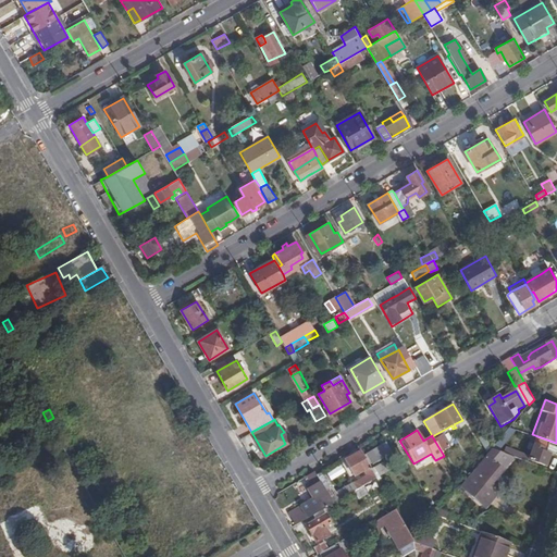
[(508,430),(492,449),(498,452),(514,434),(508,430)]
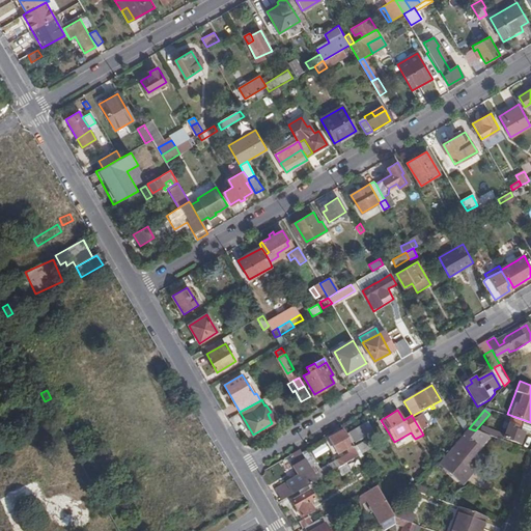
[(469,428),(462,415),(456,418),(466,431),(469,428)]
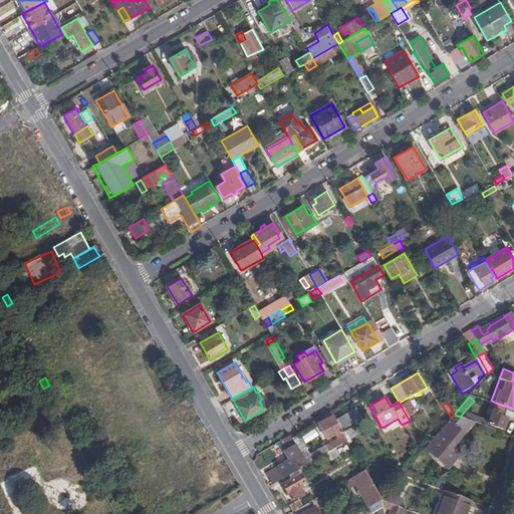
[(473,422),(502,433),(507,420),(500,417),(501,413),(506,415),(508,409),(495,404),(489,422),(467,413),(465,419),(473,422)]
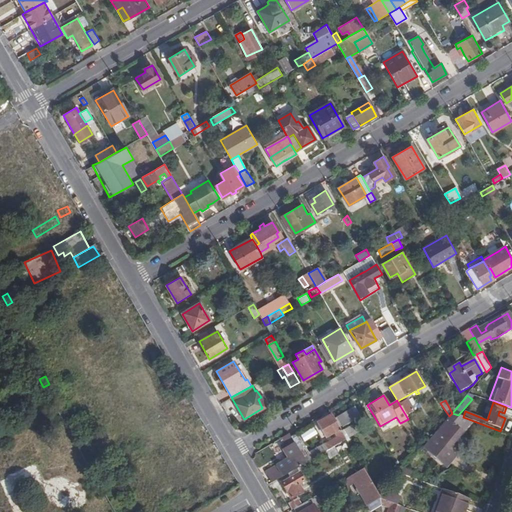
[(343,425),(359,415),(355,407),(338,417),(343,425)]
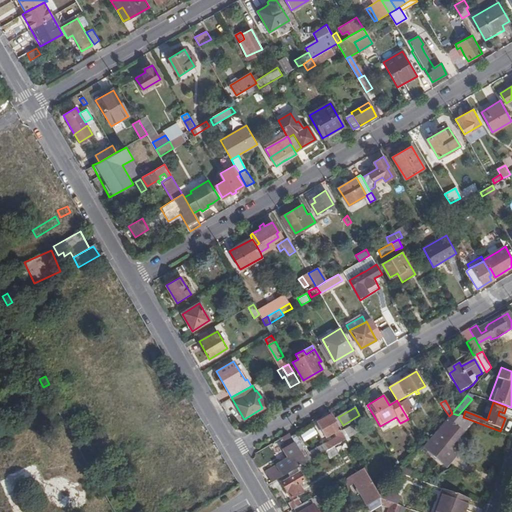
[(446,465),(453,457),(455,455),(447,448),(471,420),(463,417),(458,415),(452,413),(449,416),(433,436),(437,440),(430,449),(429,450),(446,465)]
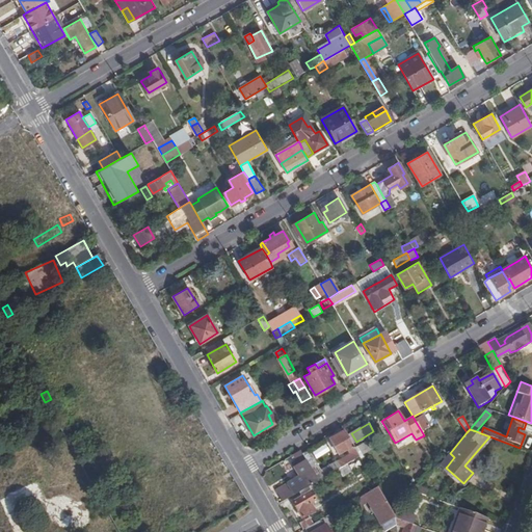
[(354,449),(344,431),(329,440),(339,455),(348,450),(351,454),(333,464),(336,470),(339,469),(345,464),(358,457),(354,449)]
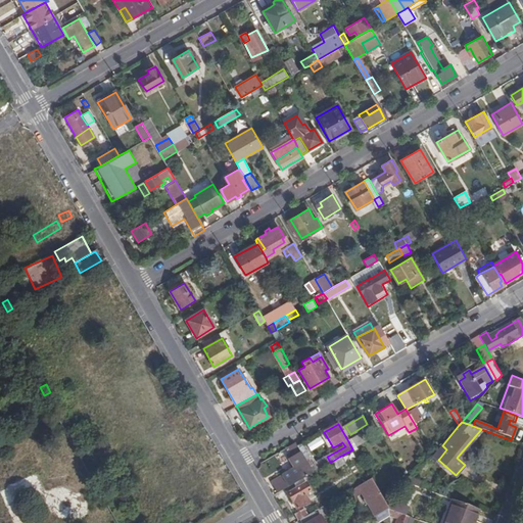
[(174,457),(182,452),(176,442),(168,447),(174,457)]
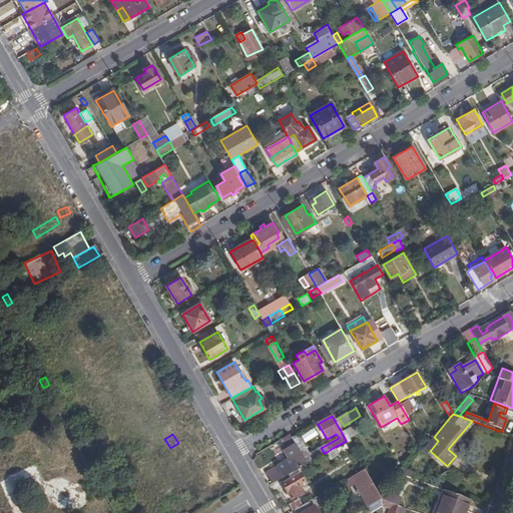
[(289,435),(283,438),(289,446),(283,450),(289,459),(276,466),(276,467),(283,478),(301,467),(306,464),(303,459),(301,455),(292,439),(289,435)]
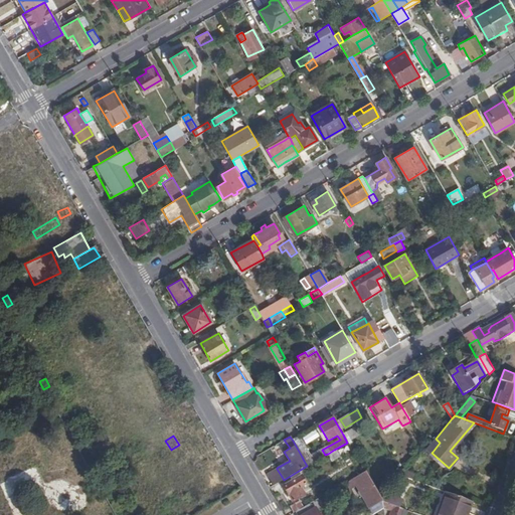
[(298,438),(293,441),(302,457),(307,453),(298,438)]
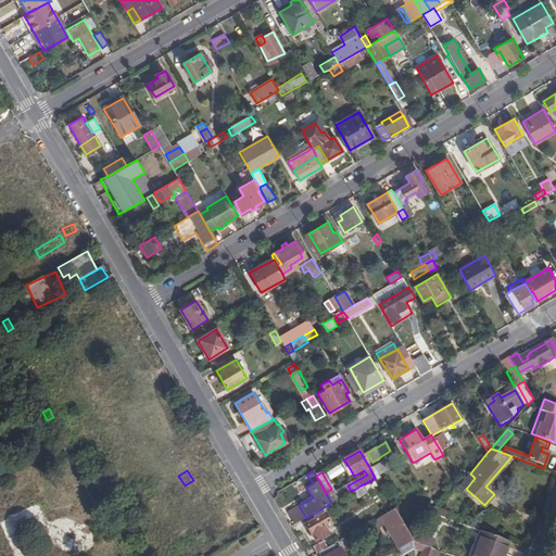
[(351,491),(348,485),(337,492),(340,497),(351,491)]
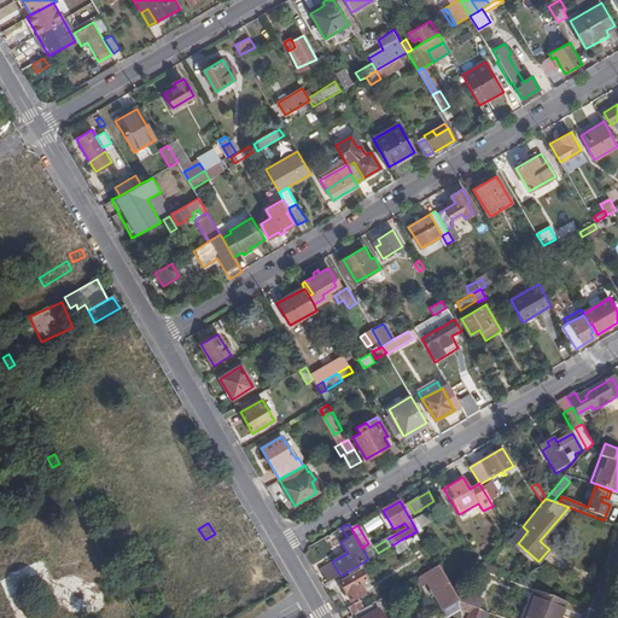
[(401,540),(394,544),(398,553),(406,549),(401,540)]
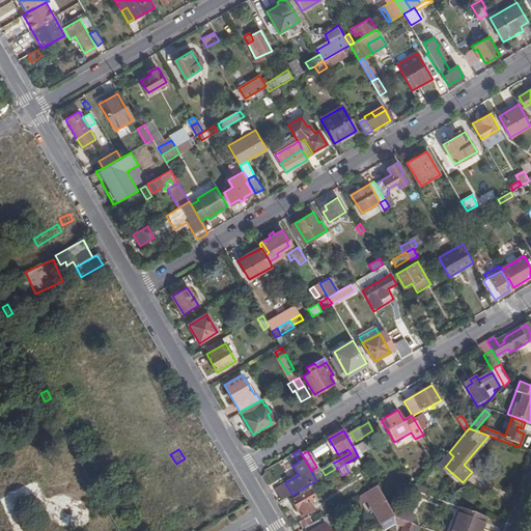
[(0,530),(23,530),(16,509),(5,512),(0,497),(0,494),(40,480),(35,467),(0,478),(0,530)]
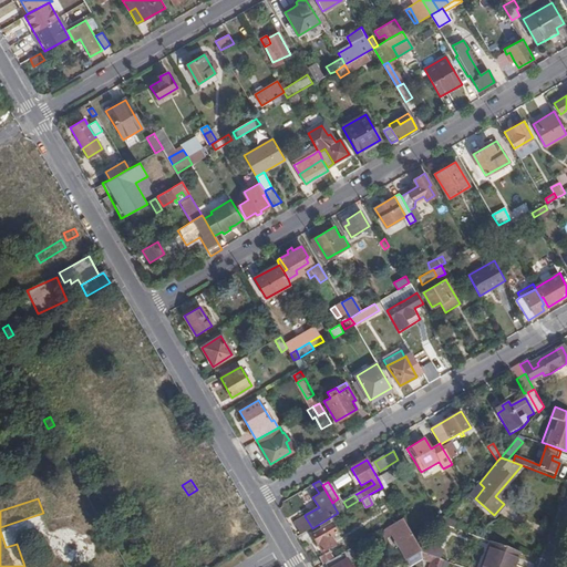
[(334,507),(338,513),(347,507),(343,502),(334,507)]
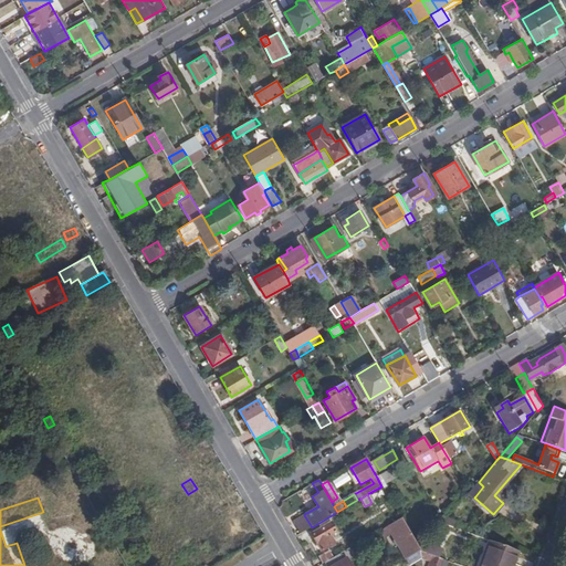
[(219,507),(223,514),(232,509),(228,502),(219,507)]
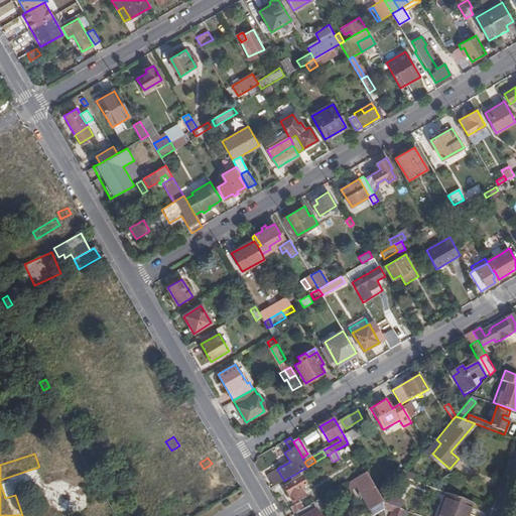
[(284,481),(277,470),(266,476),(273,487),(284,481)]
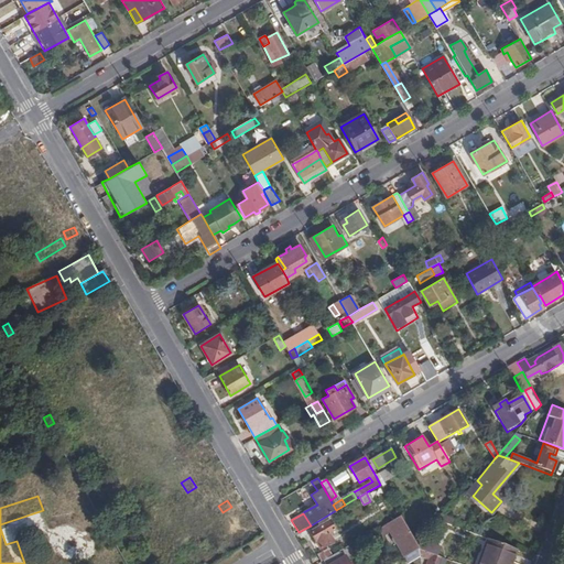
[(331,513),(311,525),(314,530),(329,521),(334,519),(331,513)]
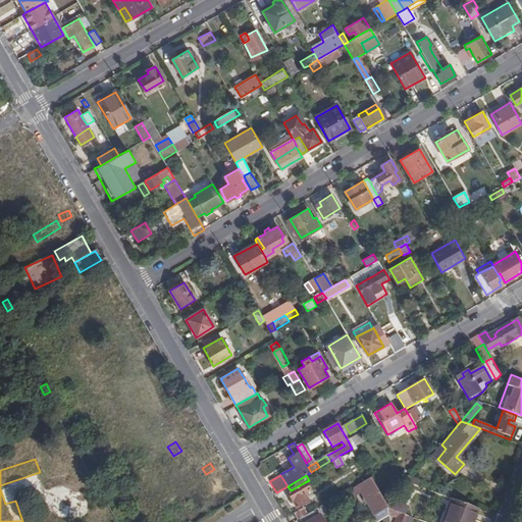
[(413,477),(409,483),(420,487),(422,480),(413,477)]
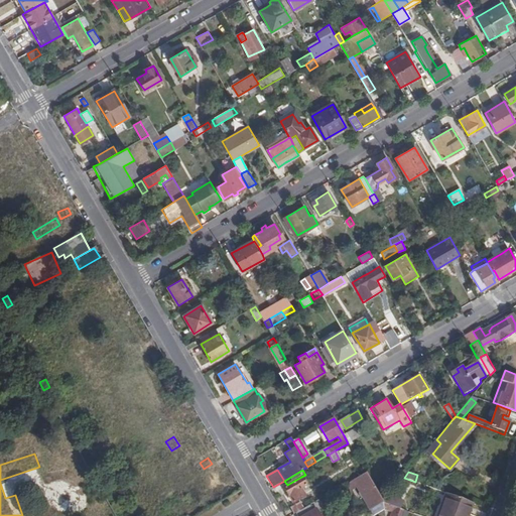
[(352,481),(370,510),(383,502),(376,492),(365,473),(352,481)]
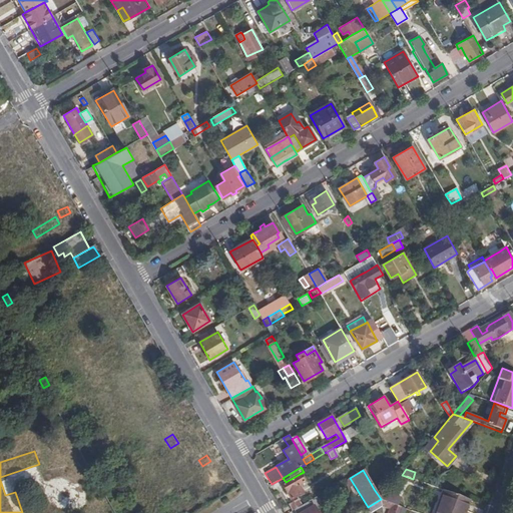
[(300,474),(286,482),(283,484),(291,500),(301,494),(299,491),(301,489),(299,485),(304,482),(300,474)]
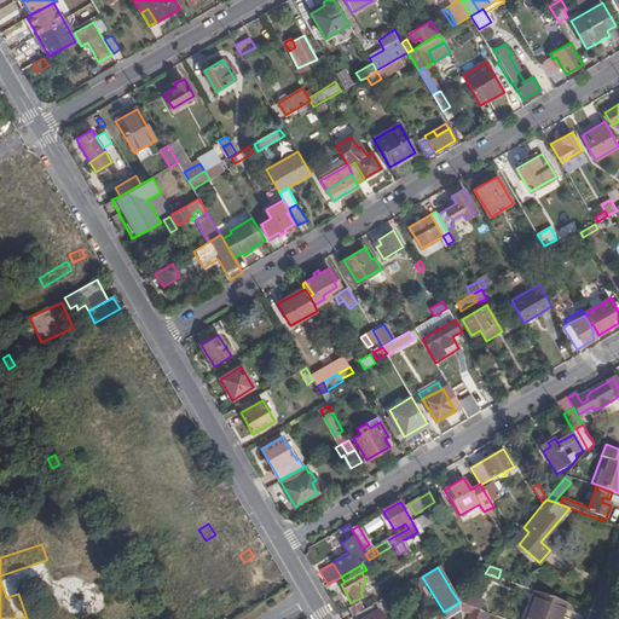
[(198,586),(207,584),(203,573),(195,576),(198,586)]
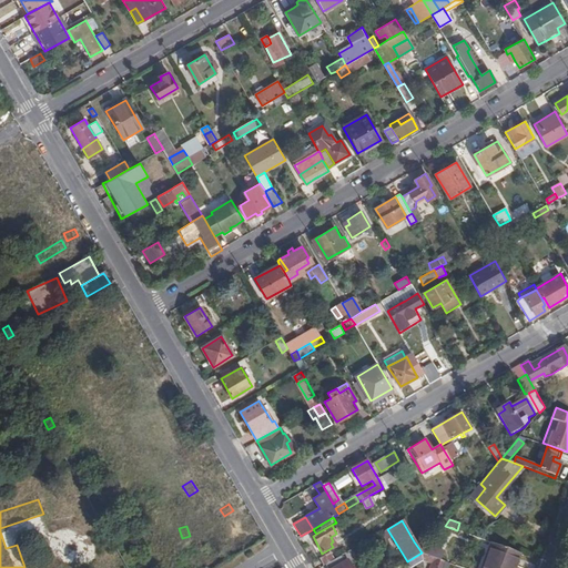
[(414,541),(422,553),(426,547),(421,537),(414,541)]
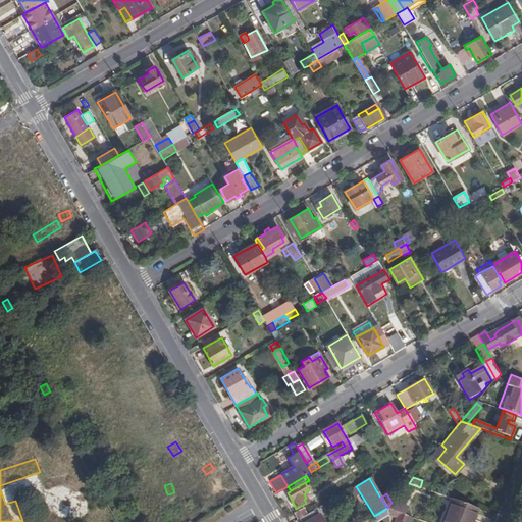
[(473,521),(478,509),(454,500),(445,521),(473,521)]
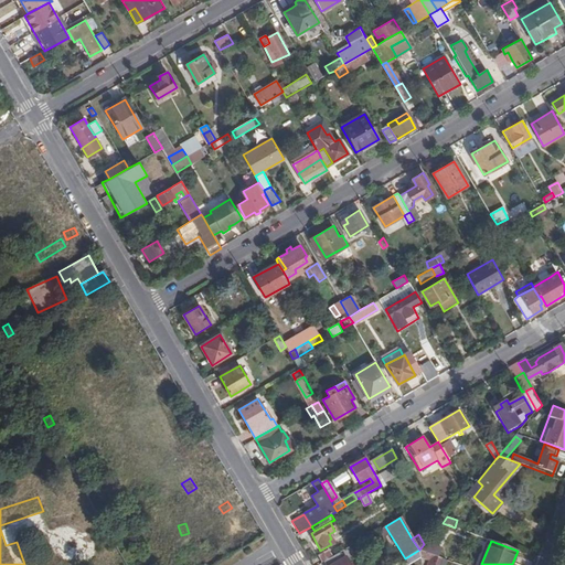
[(424,544),(419,550),(438,557),(441,550),(424,544)]
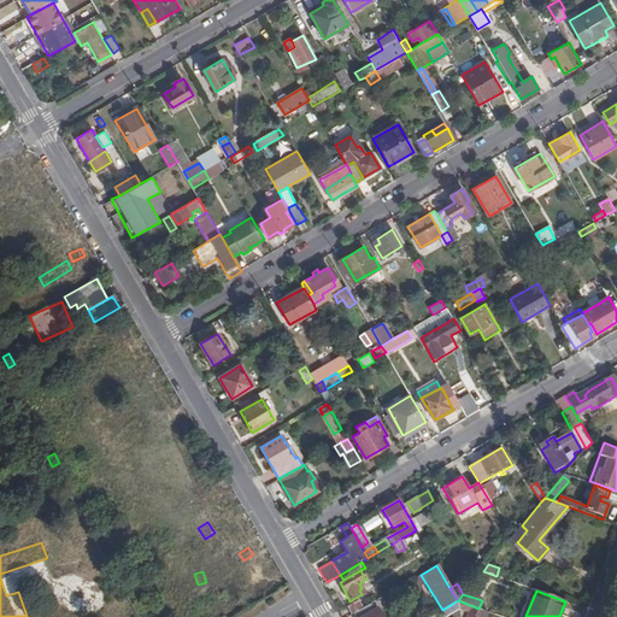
[(346,607),(351,615),(353,613),(363,607),(358,600),(346,607)]
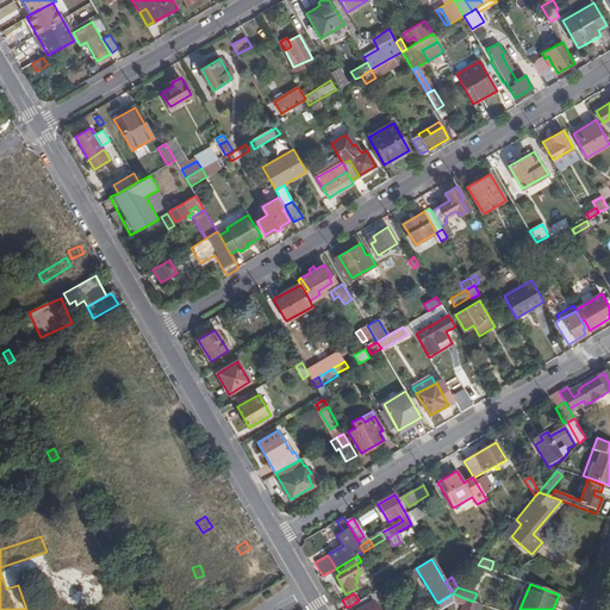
[(454,609),(454,601),(453,593),(437,603),(441,609),(447,608),(447,609),(454,609)]
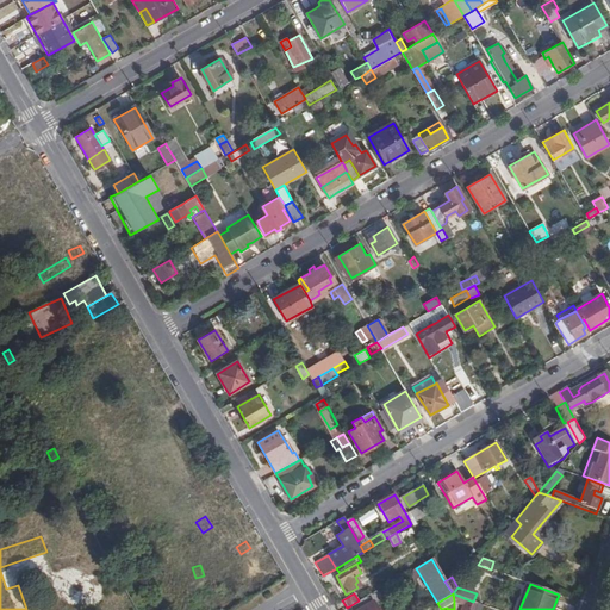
[(473,602),(453,593),(454,601),(464,604),(460,609),(473,609),(477,603),(473,602)]
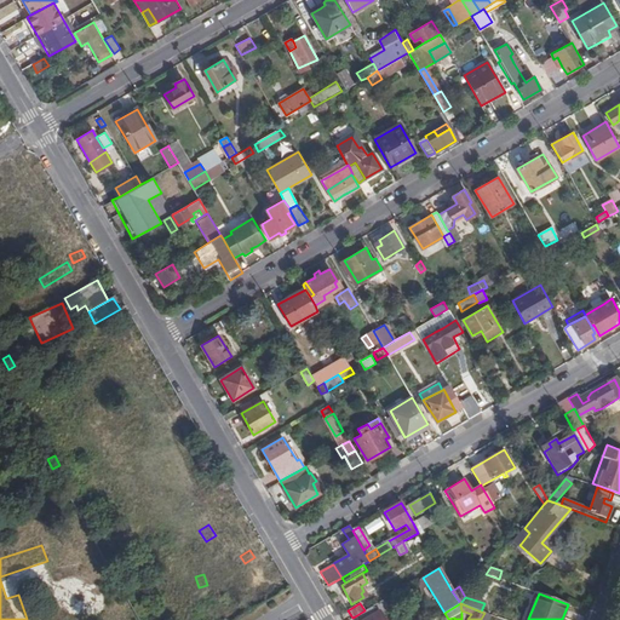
[(365,610),(355,616),(356,619),(362,619),(379,612),(375,606),(365,610)]
